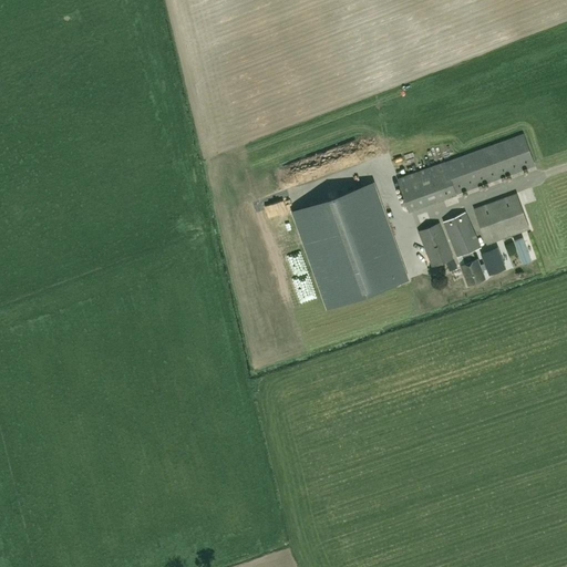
[(523,133),(398,179),(410,212),(535,165),(523,133)]
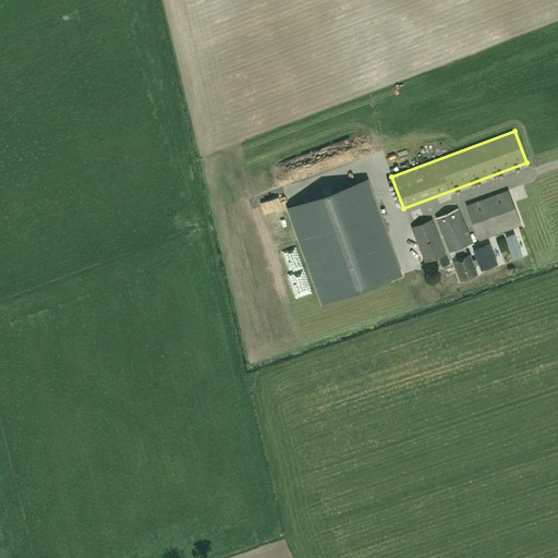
[(366,180),(289,207),(323,302),(400,274),(366,180)]
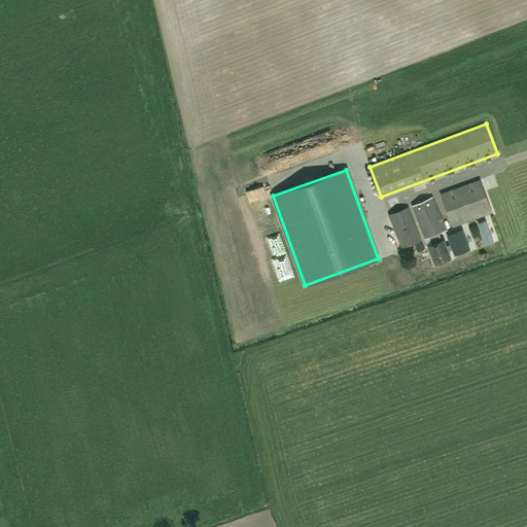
[(480,179),(440,194),(452,227),(492,213),(480,179)]
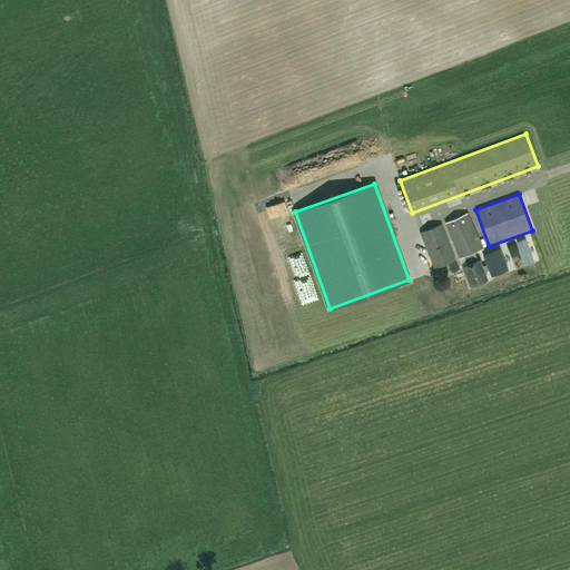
[(469,213),(445,223),(459,258),(464,256),(468,264),(462,266),(470,286),(488,279),(484,271),(490,269),(492,275),(508,269),(500,248),(484,255),(488,264),(483,266),(481,259),(478,261),(474,252),(483,248),(469,213)]
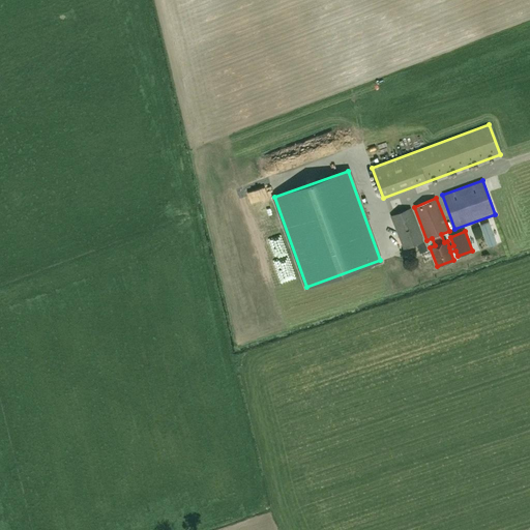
[(411,209),(391,216),(405,249),(423,241),(411,209)]
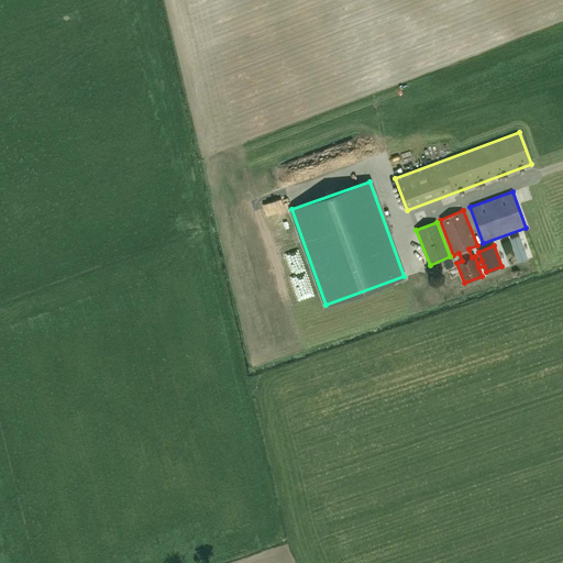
[(519,235),(510,239),(519,262),(528,260),(519,235)]
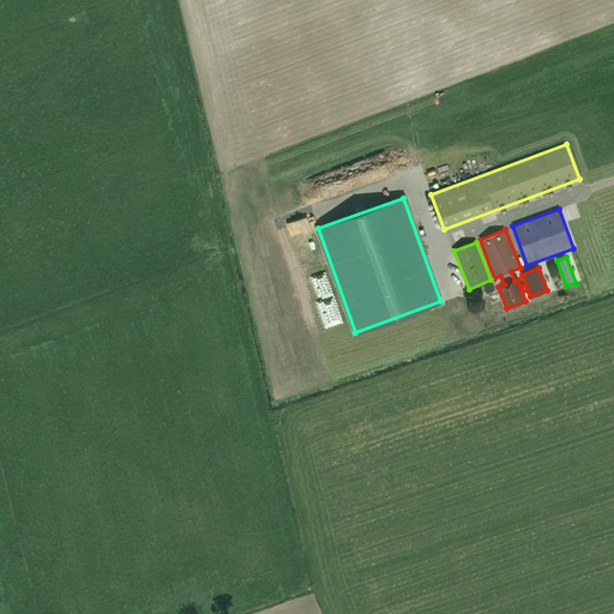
All buildings are outlined.
